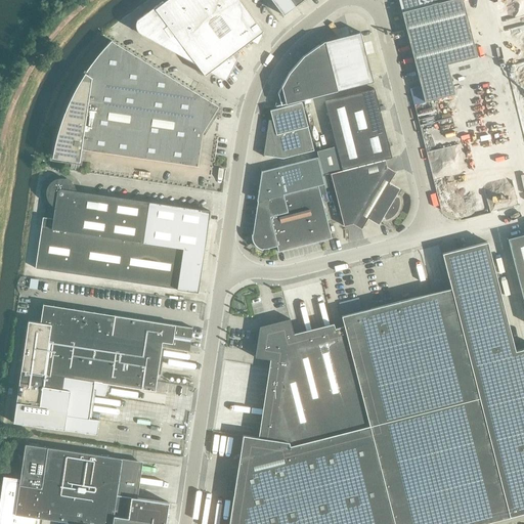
[(263,32),(238,0),(167,0),(164,3),(162,1),(137,20),(136,22),(136,23),(136,24),(136,25),(136,26),(136,27),(136,28),(136,29),(137,30),(137,31),(138,31),(138,32),(139,33),(140,34),(171,50),(171,49),(195,63),(205,76),(210,72),(226,80),(236,60),(236,59),(232,54),(256,37),(257,39),(261,36),(260,34),(263,32)]
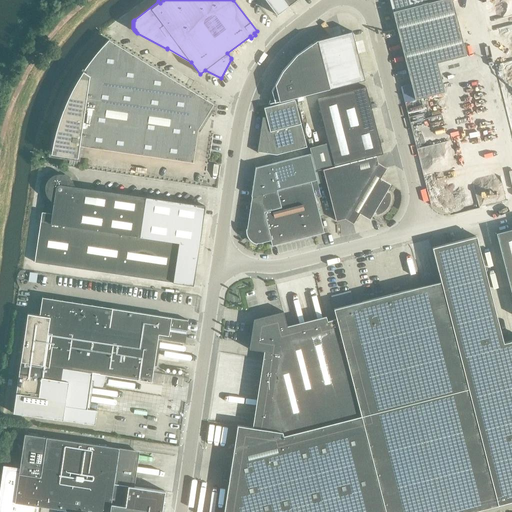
[(265,0),(277,15),(297,0),(265,0)]
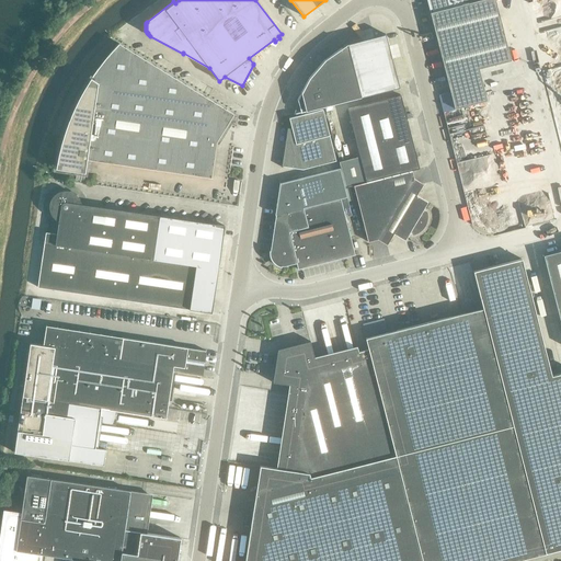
[(426,0),(455,109),(487,101),(479,69),(511,60),(494,0),(426,0)]
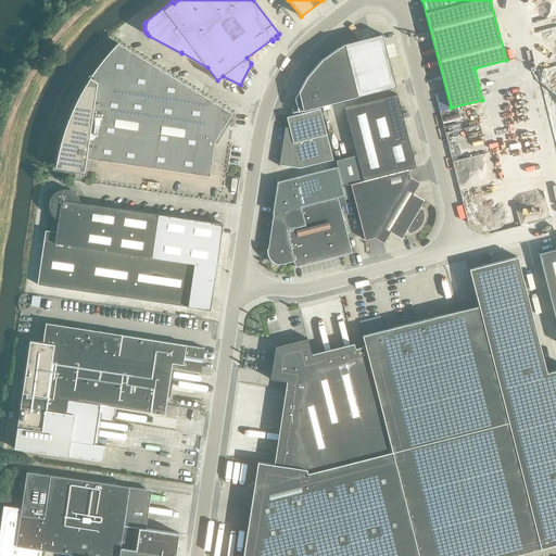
[(282,12),(277,15),(283,26),(289,23),(282,12)]
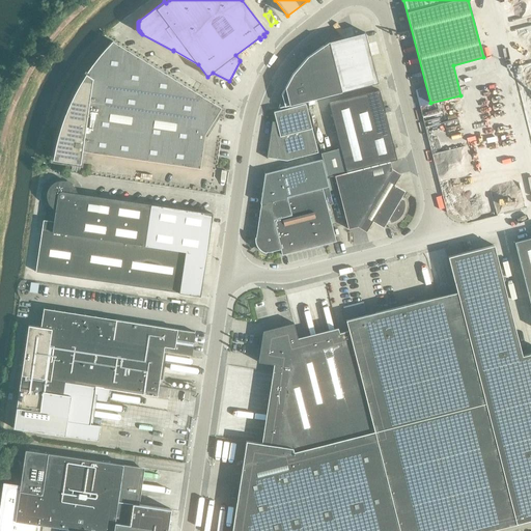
[(111,29),(114,33),(122,28),(120,24),(111,29)]
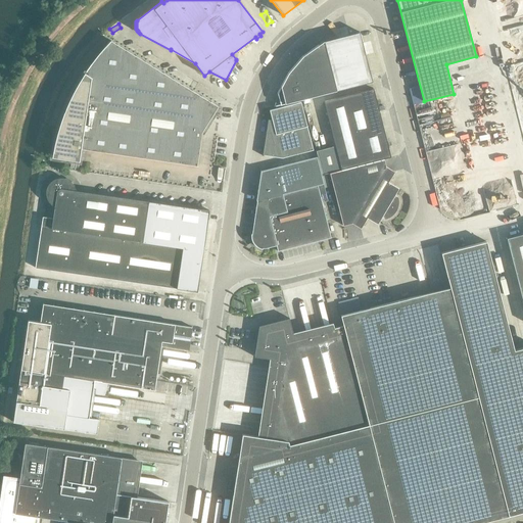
[(280,105),(336,91),(372,82),(360,33),(325,41),(302,56),(287,72),(277,93),(280,105)]
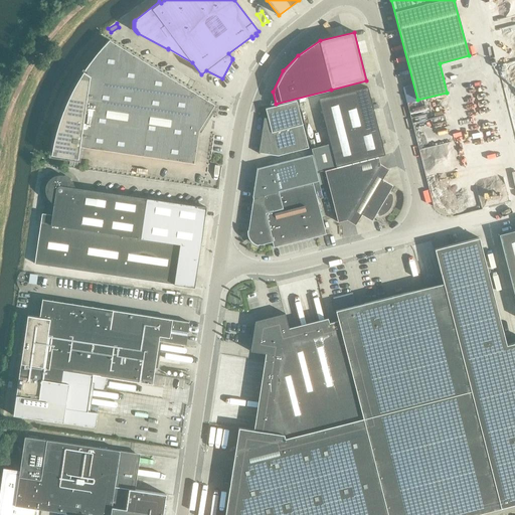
[(194,164),(198,131),(214,105),(109,40),(98,54),(87,69),(77,86),(69,102),(63,119),(58,137),(55,155),(78,158),(79,147),(194,164)]
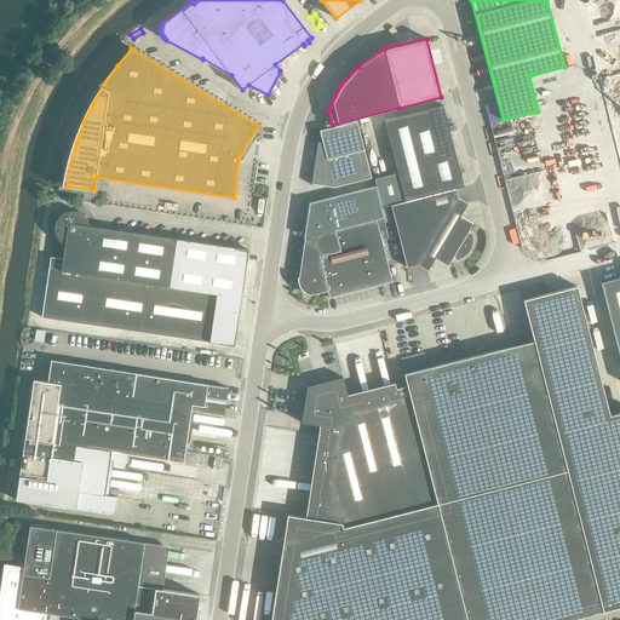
[(443,105),(384,120),(399,176),(377,181),(384,207),(453,189),(464,187),(460,174),(461,174),(459,168),(448,125),(447,118),(446,118),(443,105)]
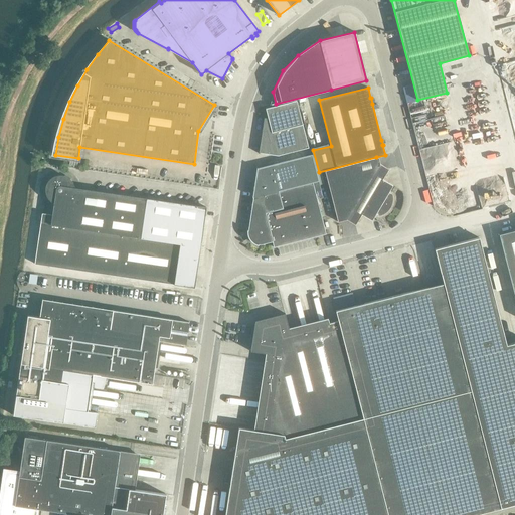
[(303,125),(297,101),(266,109),(268,118),(265,119),(265,118),(264,118),(259,154),(260,154),(260,153),(278,156),(309,148),(303,125)]
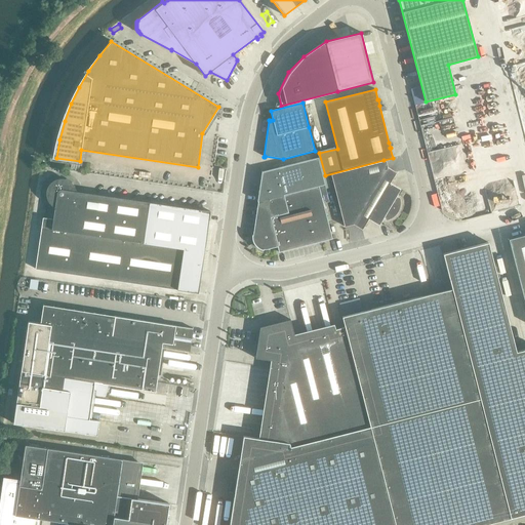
[(323,204),(319,187),(325,185),(318,158),(263,171),(253,235),(252,235),(252,239),(253,243),(254,245),(257,247),(259,249),(263,250),(264,249),(266,249),(277,247),(279,252),(332,239),(323,204)]
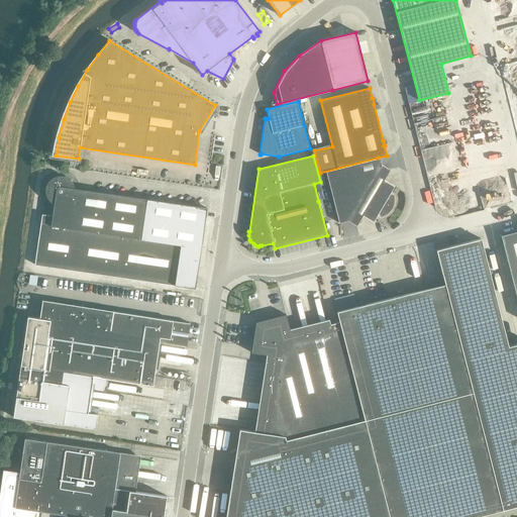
[(381,168),(378,158),(325,172),(338,226),(347,224),(356,229),(363,218),(373,224),(378,217),(380,218),(383,217),(386,215),(389,213),(392,210),(394,206),(394,199),(394,196),(392,194),(394,190),(384,183),(390,173),(381,168)]
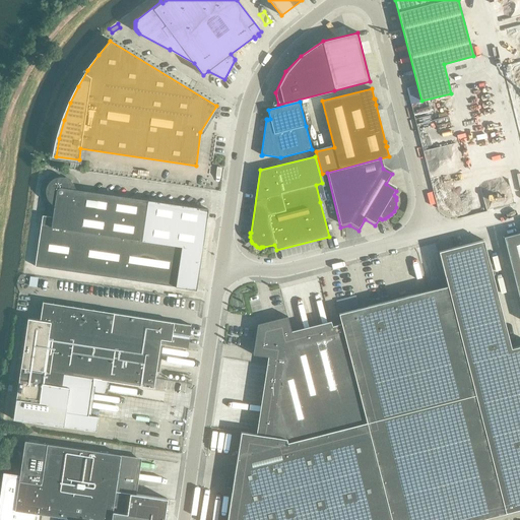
[(36,267),(198,288),(210,209),(147,201),(76,190),(73,183),(70,181),(66,179),(63,177),(58,177),(53,179),(49,183),(47,186),(46,190),(46,193),(46,196),(48,200),(50,202),(52,204),(54,206),(53,217),(43,216),(36,266),(36,267)]
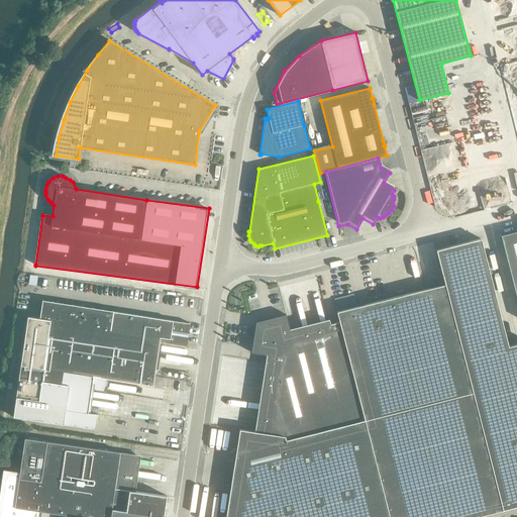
[(320,182),(314,184),(318,201),(324,199),(320,182)]
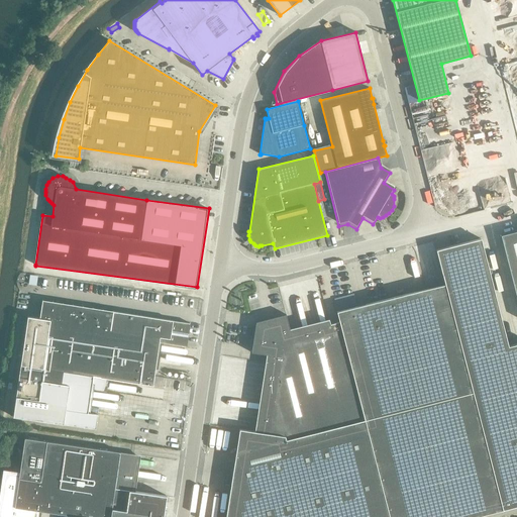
[(516,231),(501,235),(516,299),(516,231)]
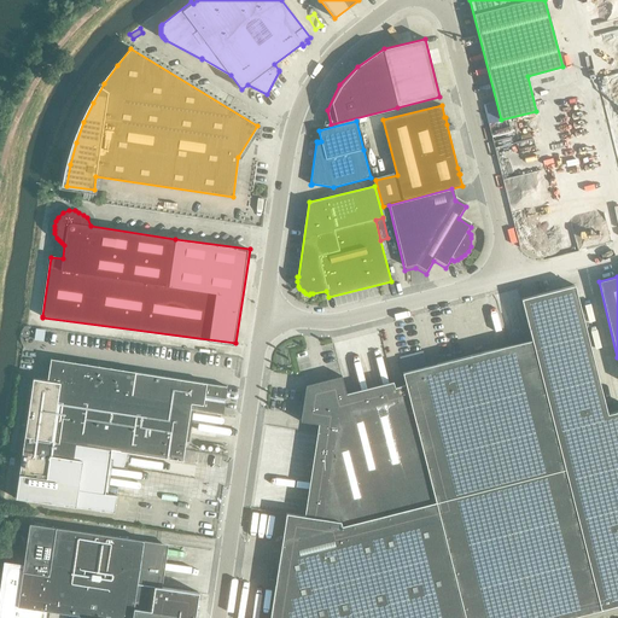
[(617,412),(607,414),(575,286),(522,299),(531,340),(403,373),(406,385),(348,400),(342,375),(305,385),(301,421),(325,425),(310,517),(286,513),(269,617),(566,617),(617,605),(617,412)]
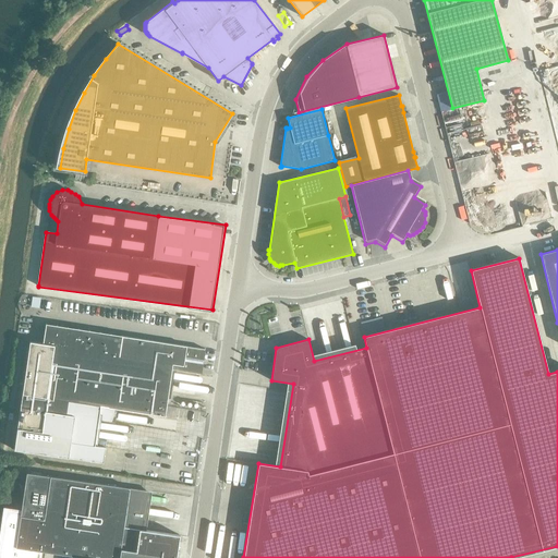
[(46,327),(32,423),(50,425),(51,417),(166,434),(166,444),(191,447),(206,351),(180,348),(180,355),(61,338),(63,329),(46,327)]
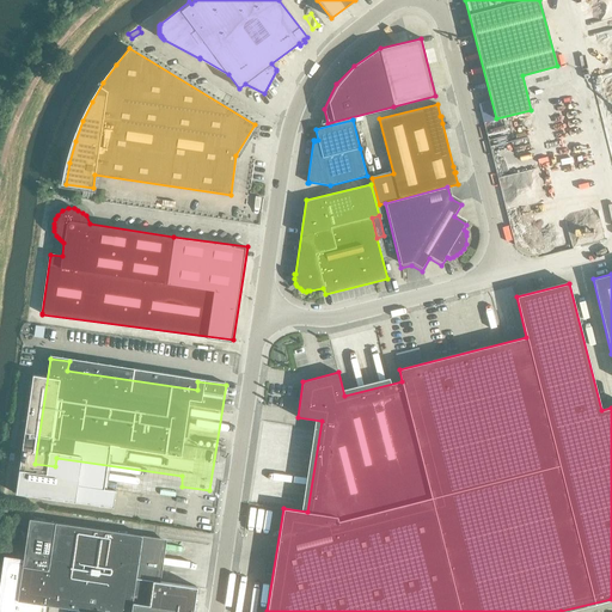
[(79,487),(79,479),(7,471),(4,497),(79,506),(80,495),(72,494),(73,485),(79,487)]
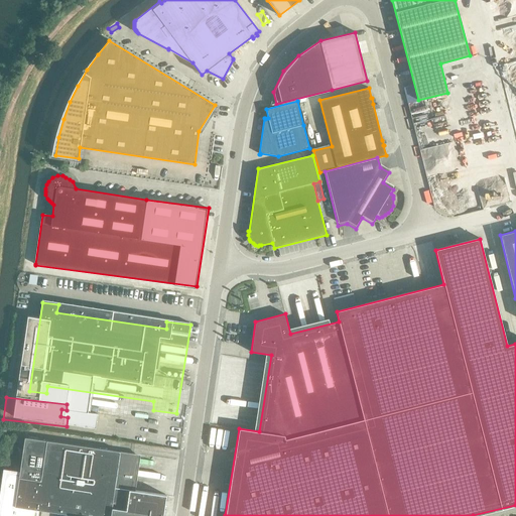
[(189,450),(195,424),(186,422),(181,448),(189,450)]
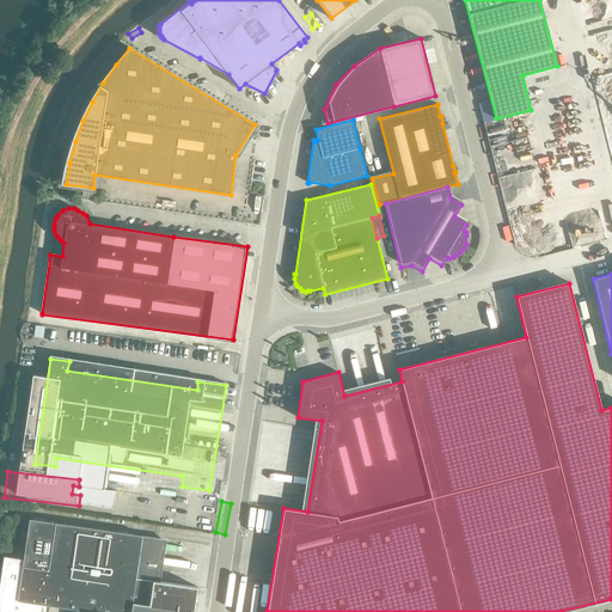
[(151,505),(147,519),(161,522),(165,508),(151,505)]
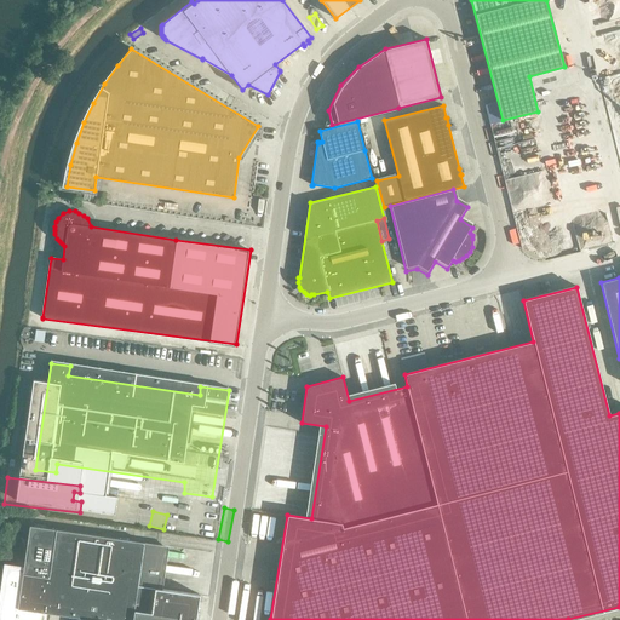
[(104,522),(104,512),(95,512),(93,521),(104,522)]
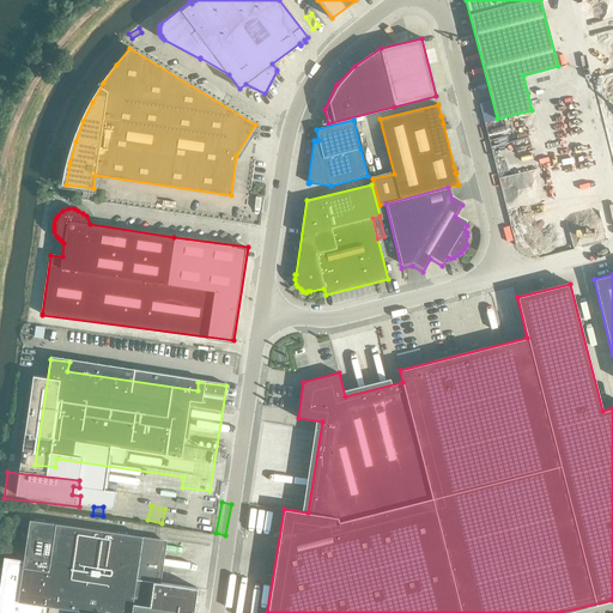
[(244,526),(252,526),(250,532),(259,533),(261,510),(247,509),(244,526)]
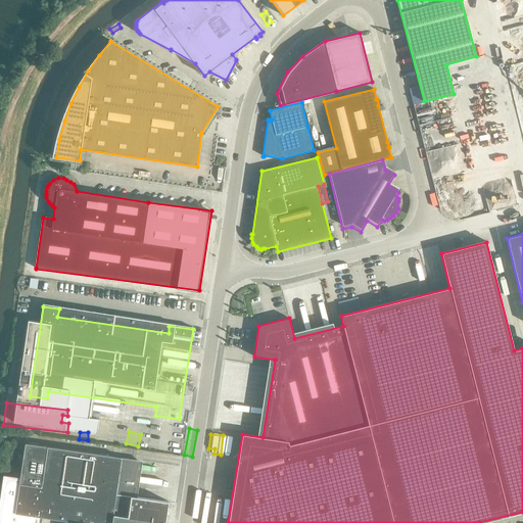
[(143,445),(163,448),(164,443),(144,440),(143,445)]
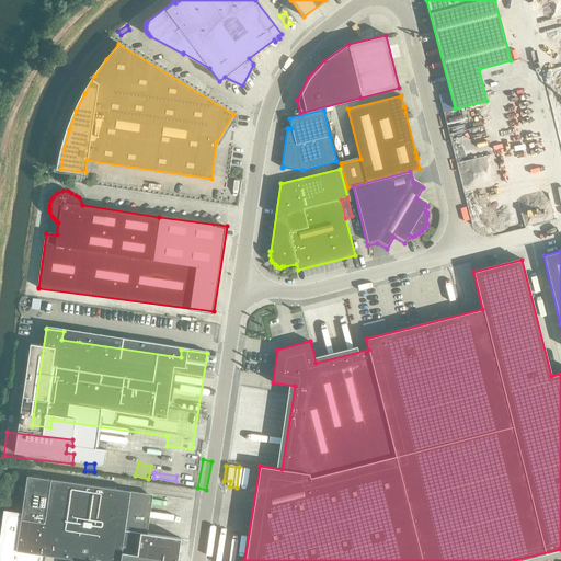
[(4,512),(0,539),(0,560),(41,560),(42,554),(79,560),(78,560),(176,560),(181,539),(146,534),(151,494),(26,476),(21,515),(4,512)]
